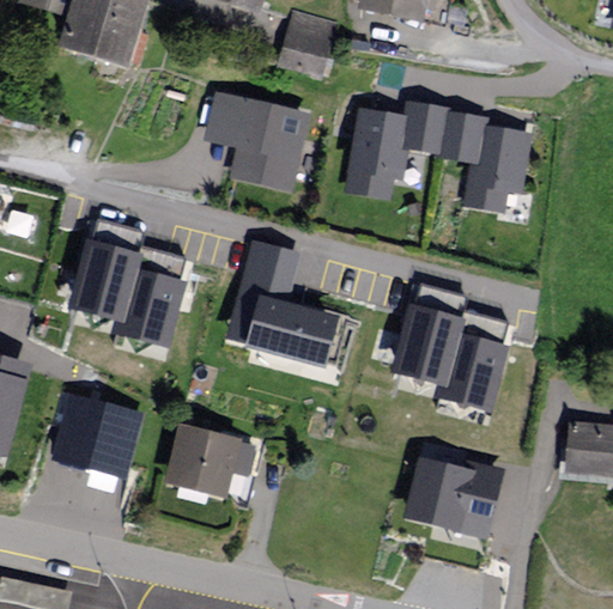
[(145,1),(141,0),(12,0),(11,5),(54,19),(44,50),(121,74),(145,1)]
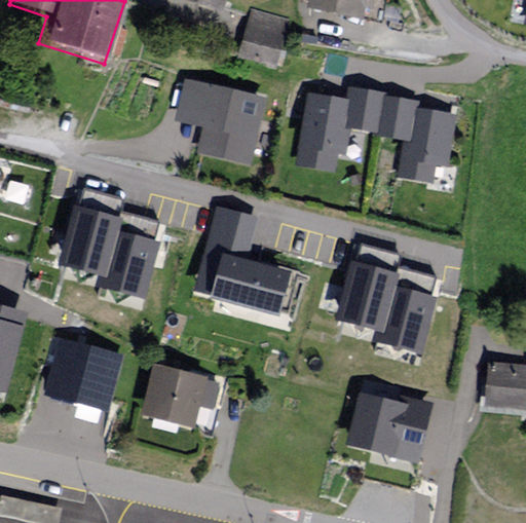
[(187,0),(223,11),(226,0),(187,0)]
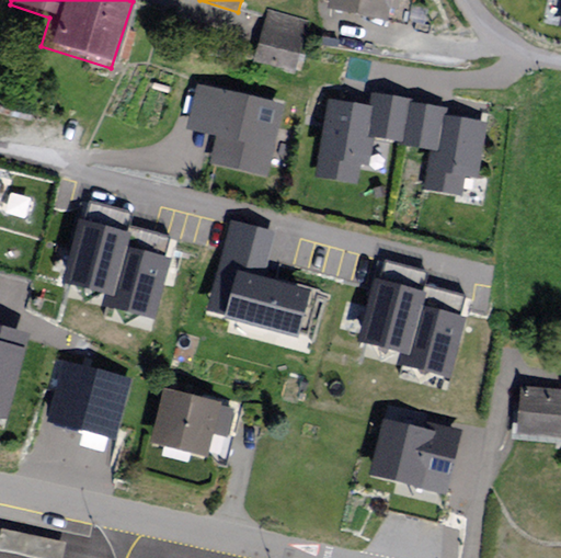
[(329,0),(328,7),(388,20),(390,7),(400,8),(401,0),(329,0)]
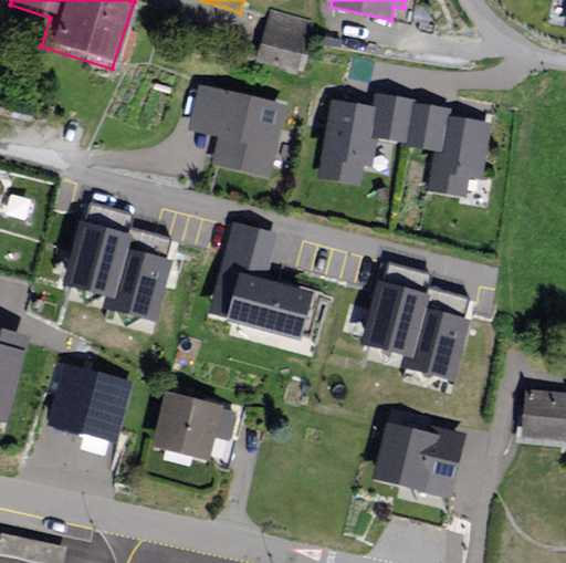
[(312,17),(270,4),(255,60),(299,71),(312,17)]
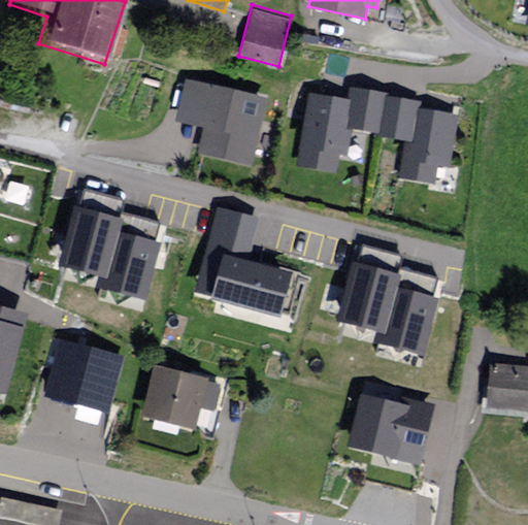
[(268,97),(186,77),(175,120),(202,127),(197,152),(253,164),(268,97)]
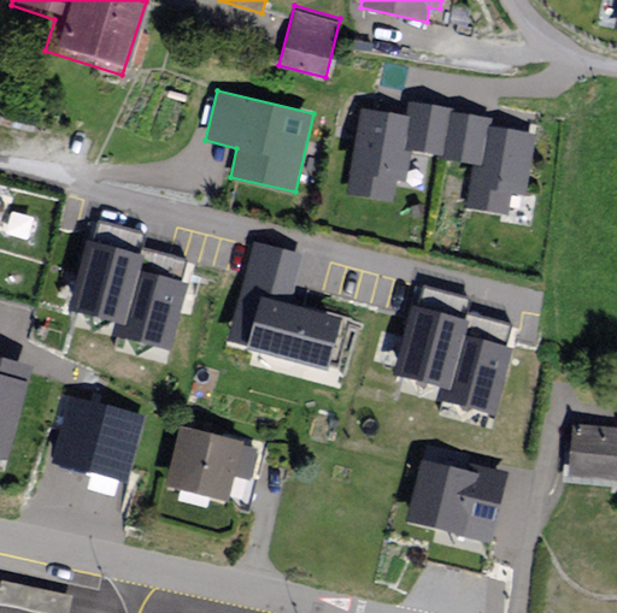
[(346,192),(393,200),(397,181),(407,182),(412,151),(444,157),(452,110),(452,107),(409,100),(406,115),(362,107),(346,192)]
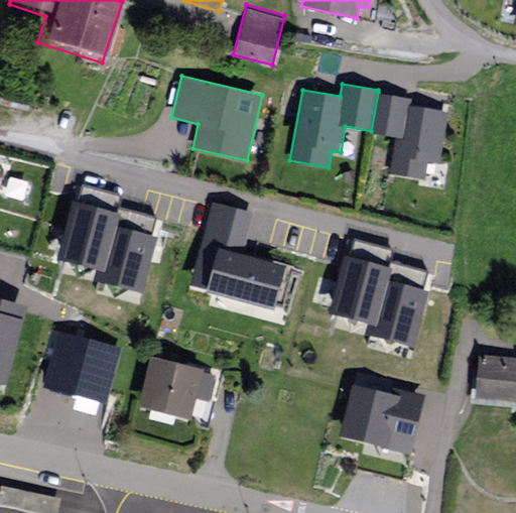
[(390,172),(425,177),(428,161),(439,163),(448,112),(410,105),(411,97),(378,92),(371,131),(371,133),(395,138),(390,172)]
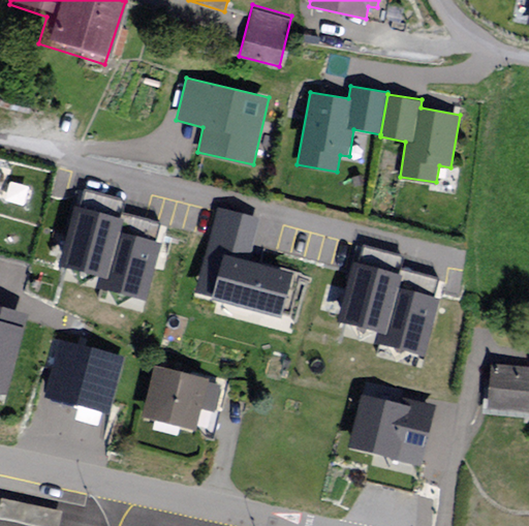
[(261,216),(217,204),(192,292),(281,317),(293,273),(249,261),(261,216)]
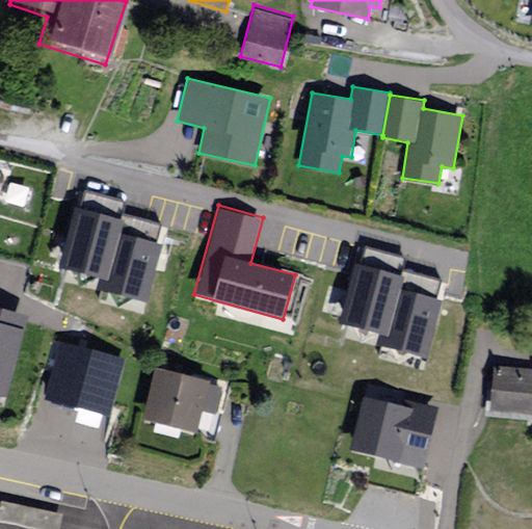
[(124,220),(74,206),(59,267),(101,279),(108,281),(122,233),(124,220)]
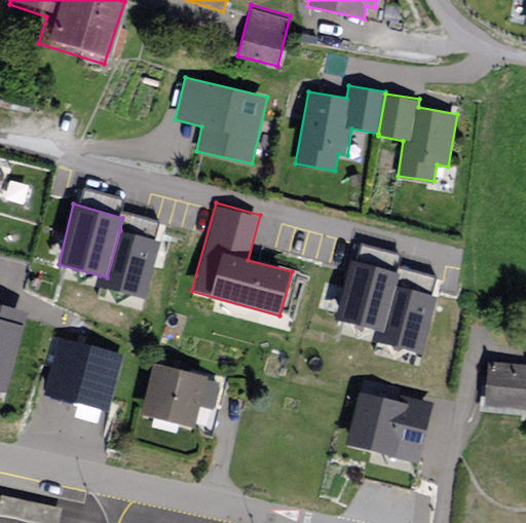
[(120,230),(107,277),(100,275),(98,286),(145,299),(160,241),(120,230)]
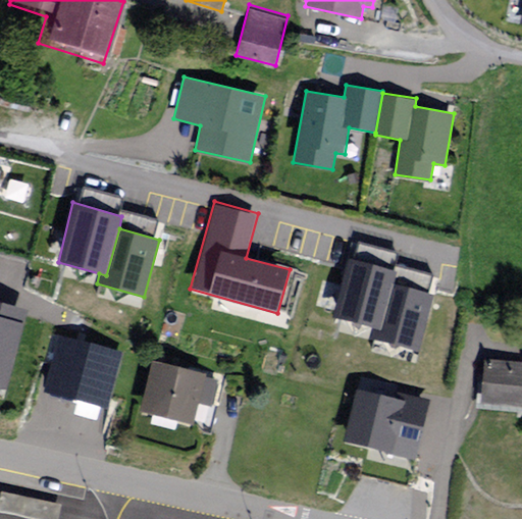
[(397,271),(348,257),(332,317),(373,328),(381,330),(394,283),(397,271)]
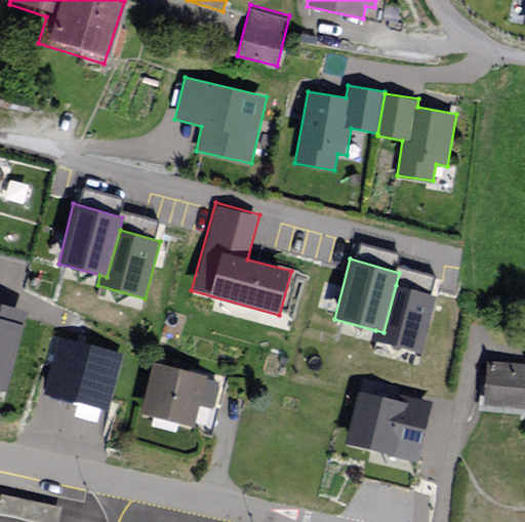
[(396,285),(384,332),(375,330),(373,340),(421,354),(437,296),(396,285)]
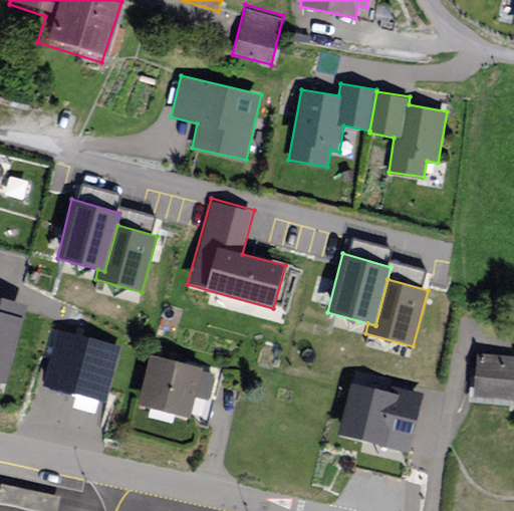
[(27,304),(0,297),(0,384),(6,384),(27,304)]
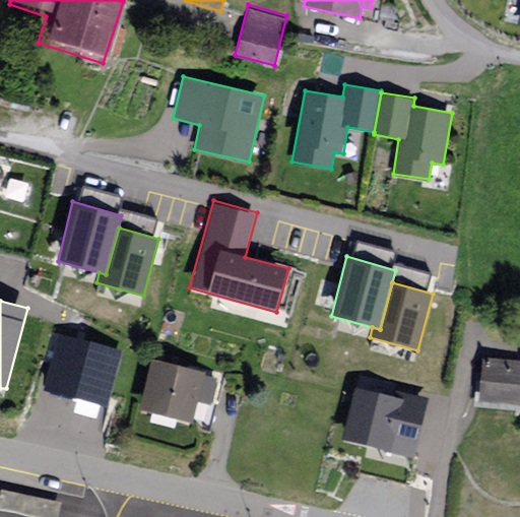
[(123,348),(60,332),(45,389),(107,406),(123,348)]
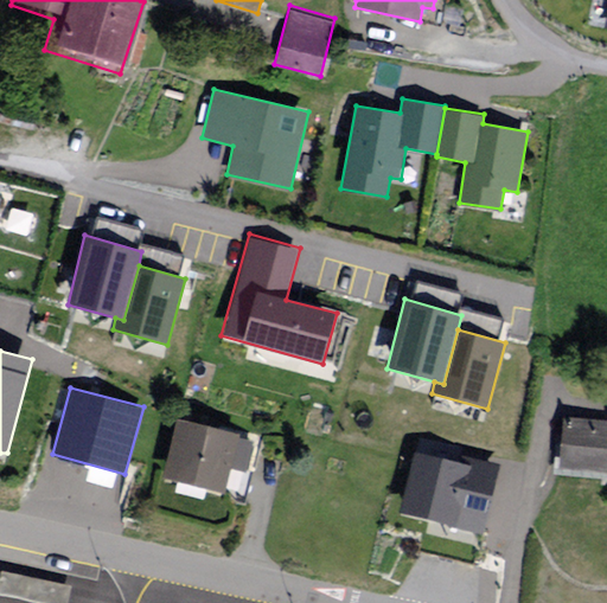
[(606,421),(557,415),(549,474),(606,482),(606,421)]
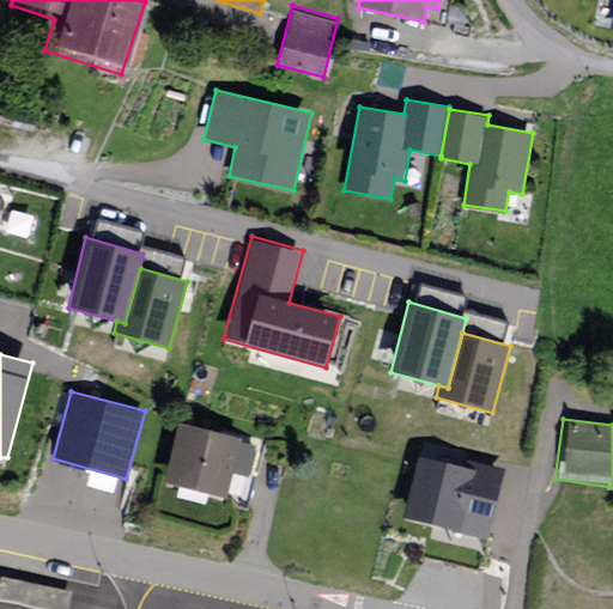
[(242,437),(178,422),(164,482),(226,498),(234,473),(249,475),(258,443),(242,440),(242,437)]
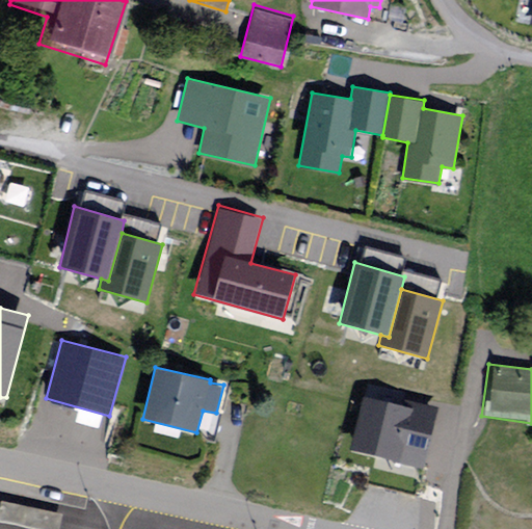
[(357,444),(407,456),(415,427),(427,429),(430,416),(368,400),(357,444)]
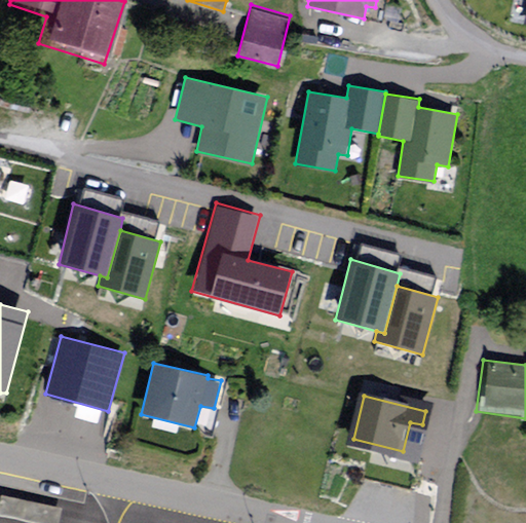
[(420,455),(403,451),(372,444),(364,474),(412,486),(420,455)]
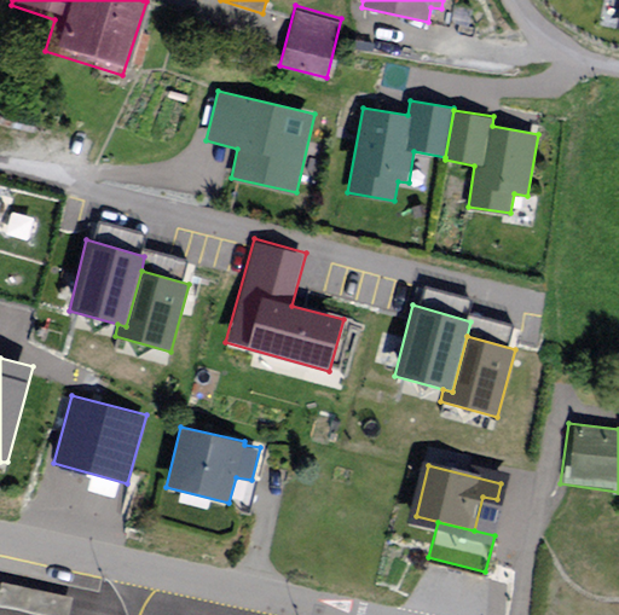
[(0,575),(0,603),(68,611),(70,584),(0,575)]
